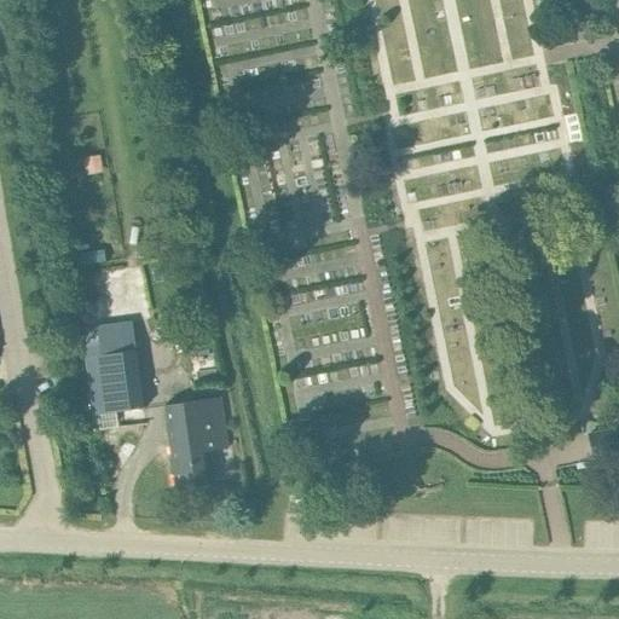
[(427,0),(403,0),(406,27),(431,24),(427,0)]
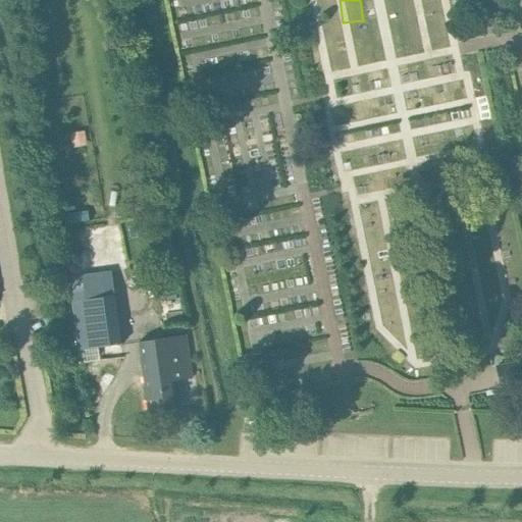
[(85,131),(70,134),(72,148),(87,146),(85,131)]
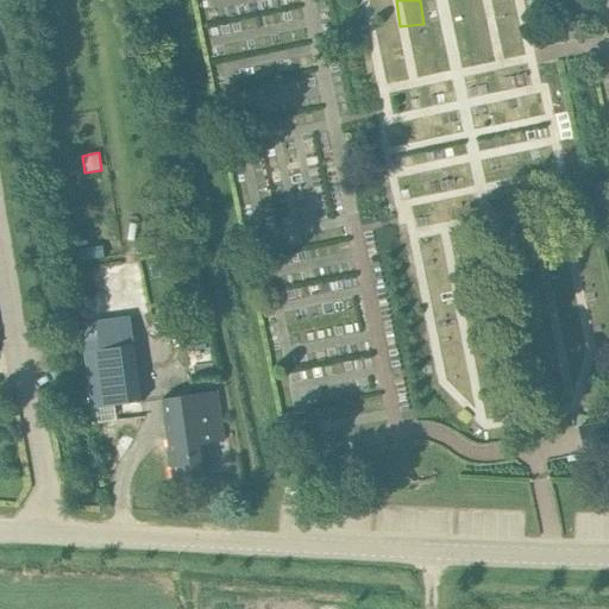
[(82,352),(90,409),(143,402),(133,344),(131,319),(102,325),(105,349),(82,352)]
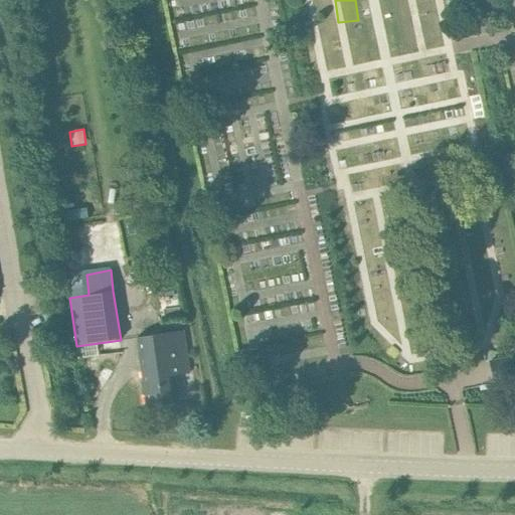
[(183,331),(137,337),(147,407),(177,402),(173,375),(189,373),(183,331)]
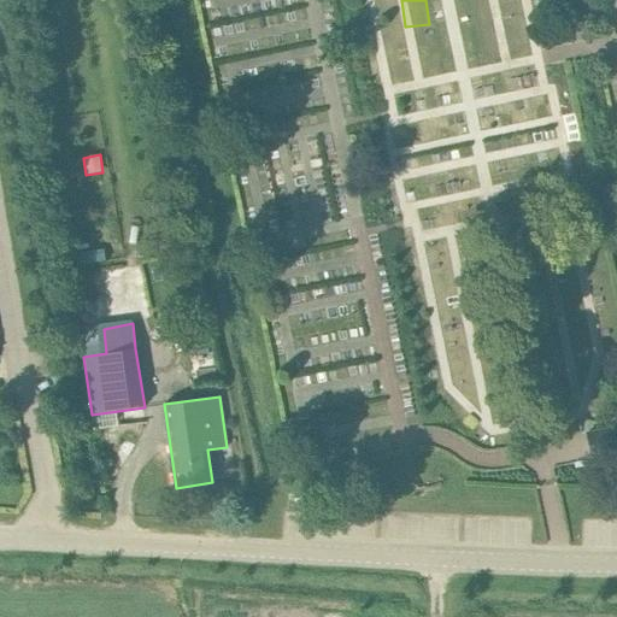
[(310,416),(317,456),(397,441),(389,400),(310,416)]
